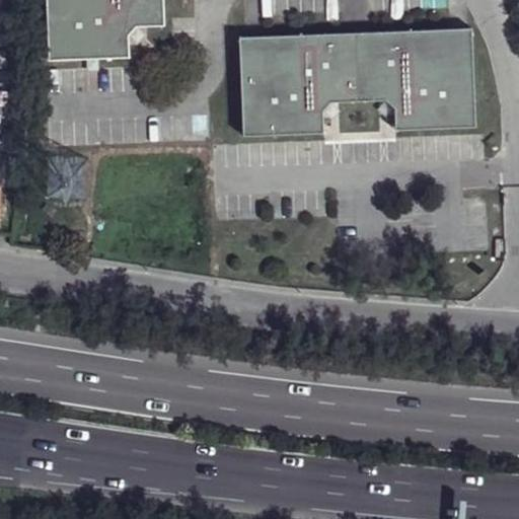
[(47,0),(50,60),(87,59),(98,59),(130,57),(129,35),(130,34),(137,27),(138,26),(165,25),(164,0),(47,0)]
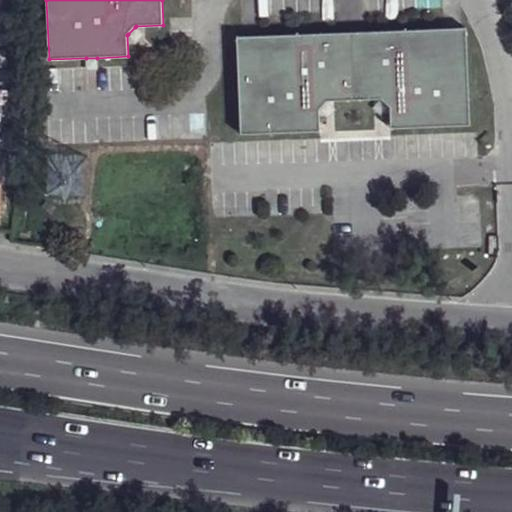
[(143,35),(135,27),(128,34),(136,42),(140,38),(143,35)]
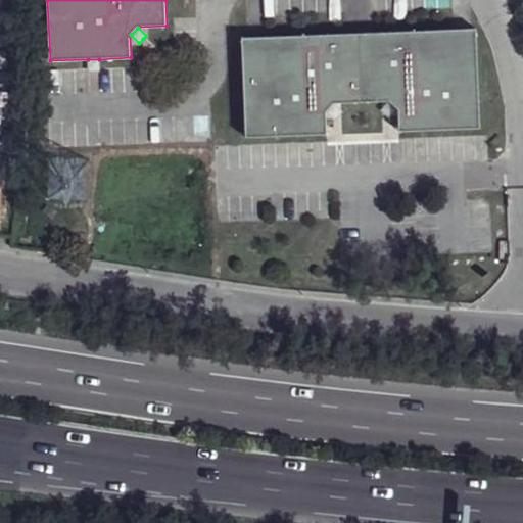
[(362,34),(365,102),(389,101),(390,102),(397,108),(398,109),(399,132),(480,129),(476,29),(362,34)]
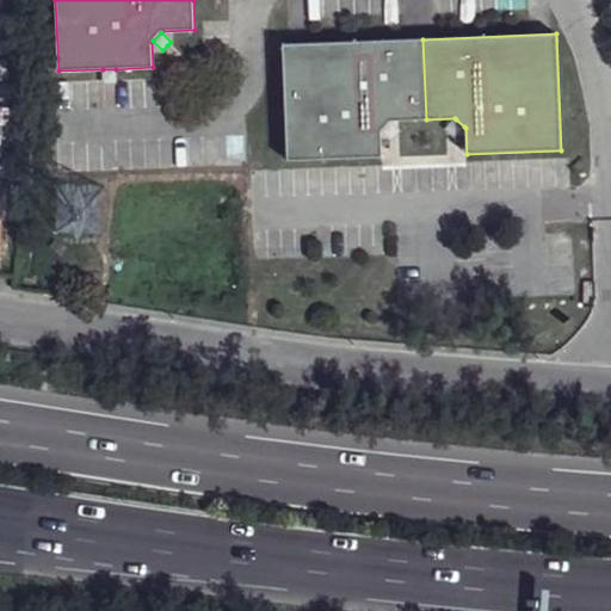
[(426,119),(423,39),(283,44),(288,160),(382,156),(381,131),(382,131),(390,122),(426,119)]
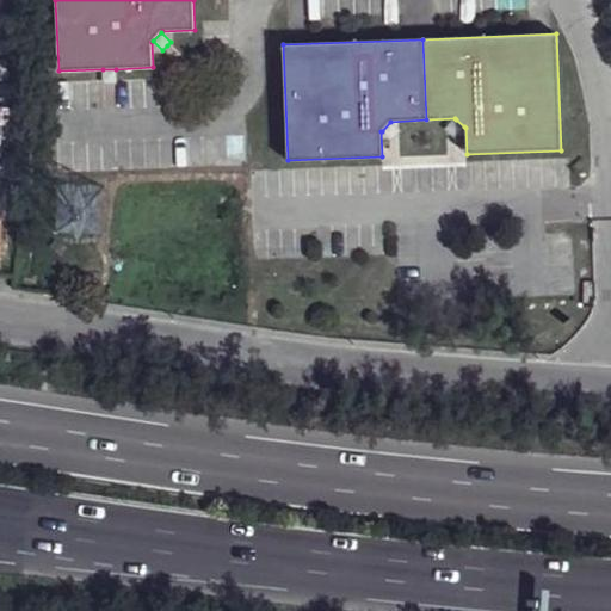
[(116,69),(103,69),(103,81),(116,81),(116,69)]
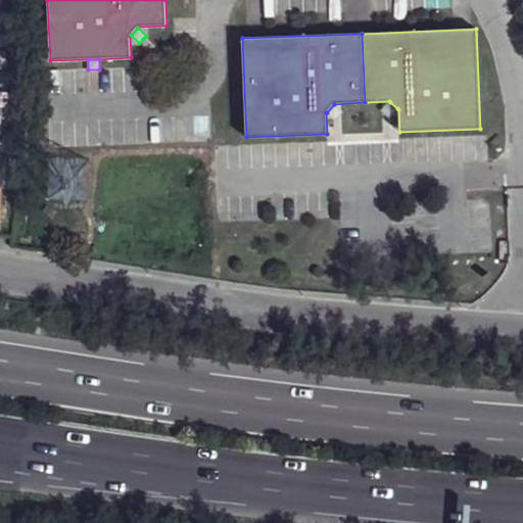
[(397,108),(390,102),(382,111),(385,114),(389,117),(397,108)]
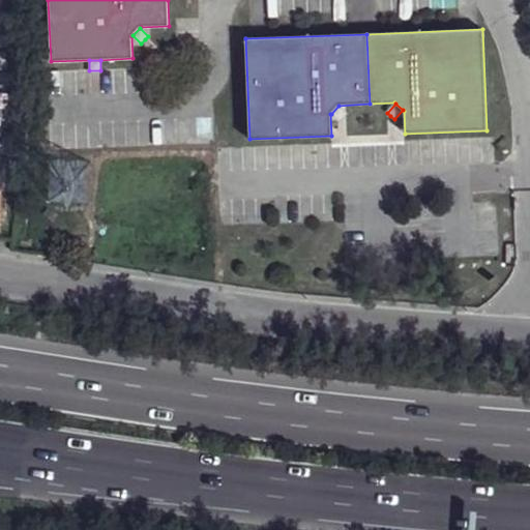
[(347,115),(339,106),(331,114),(341,122),(344,118),(347,115)]
